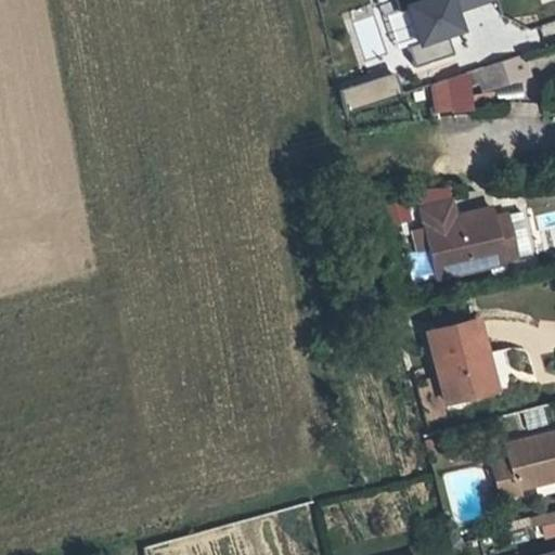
[(464,35),(459,12),(495,2),(494,0),(396,0),(413,64),(450,54),(447,40),(464,35)]
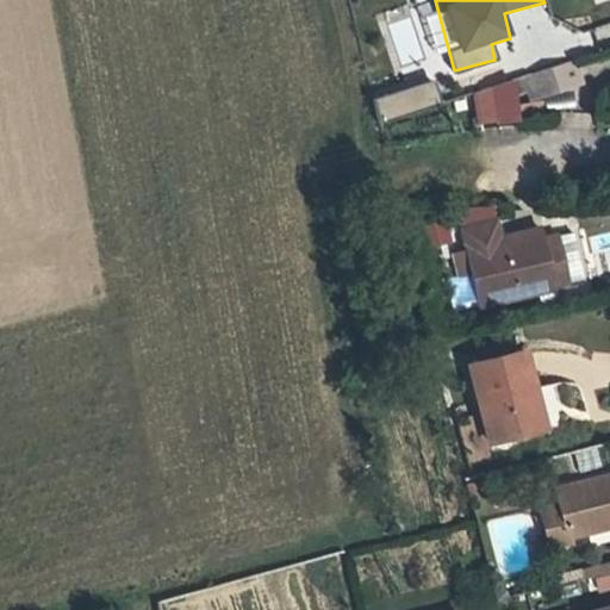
[(428,120),(464,118),(484,111),(475,89),(424,107),(428,120)]
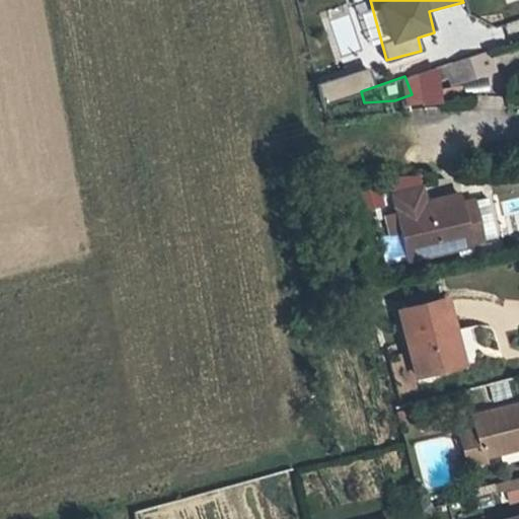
[(365,190),(367,210),(382,208),(380,188),(365,190)]
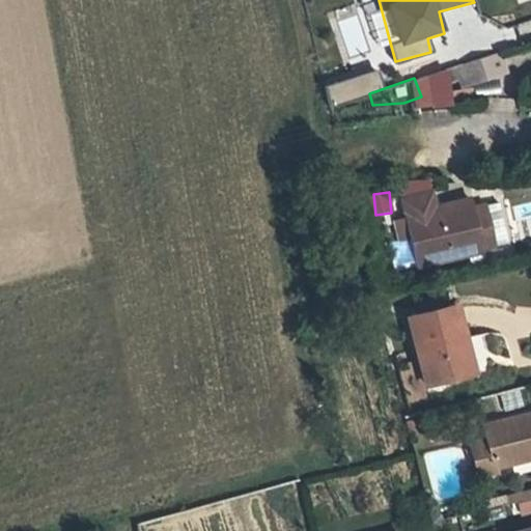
[(426,192),(395,199),(399,217),(431,211),(426,192)]
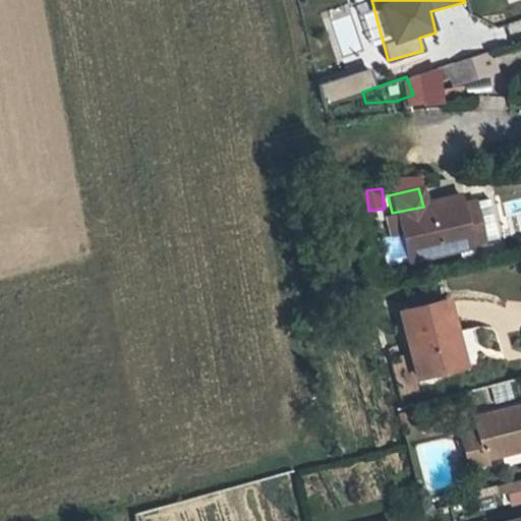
[(423,207),(392,213),(404,261),(470,243),(460,203),(459,197),(423,207)]
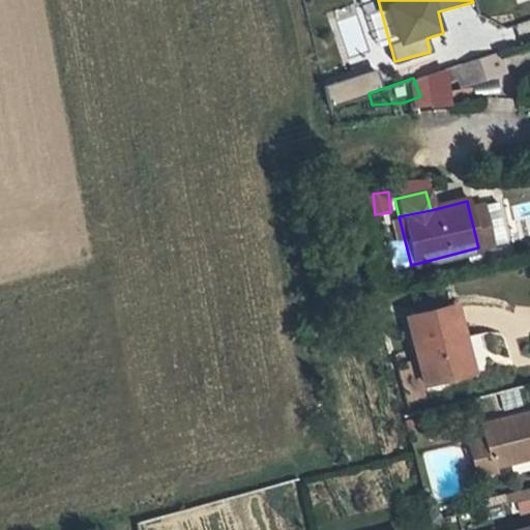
[(478,204),(468,206),(478,247),(489,245),(478,204)]
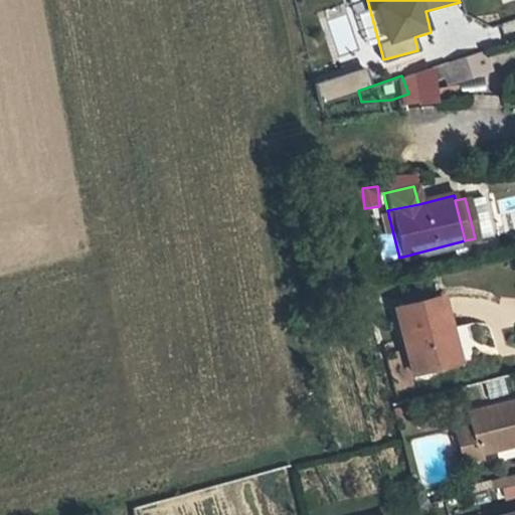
[(439,295),(393,306),(409,372),(449,362),(442,324),(446,323),(439,295)]
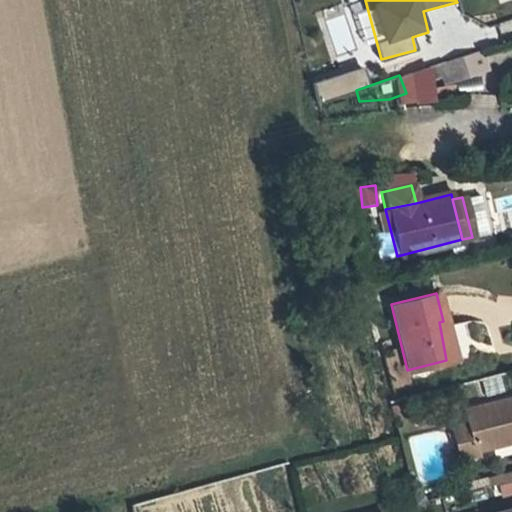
[(472,450),(511,440),(511,397),(463,409),(472,450)]
